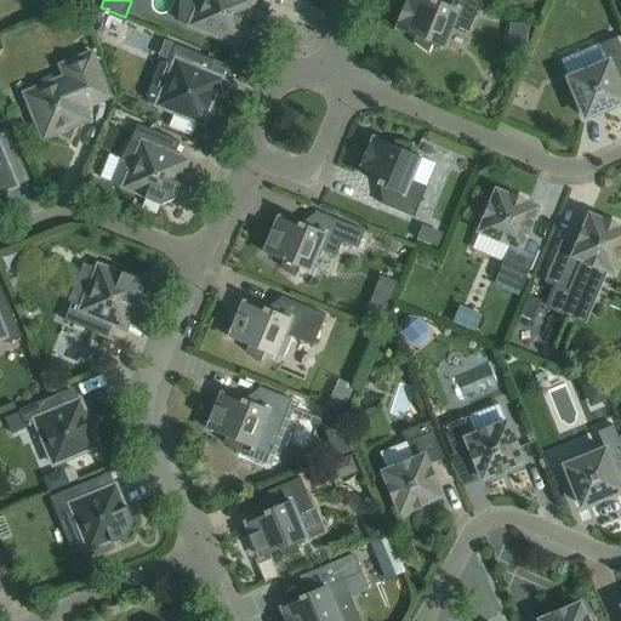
[(197,0),(186,28),(237,49),(244,30),(254,27),(250,17),(256,0),(197,0)]
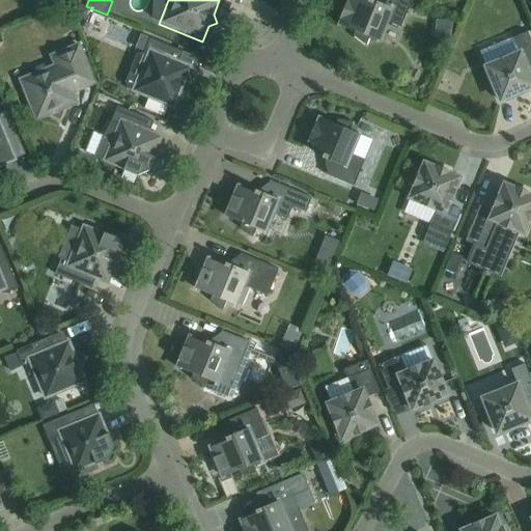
[(386,22),(400,28),(412,1),(409,0),(379,0),(378,3),(369,0),(367,0),(367,2),(361,0),(350,0),(339,26),(355,32),(353,36),(366,47),(369,38),(378,42),(386,22)]
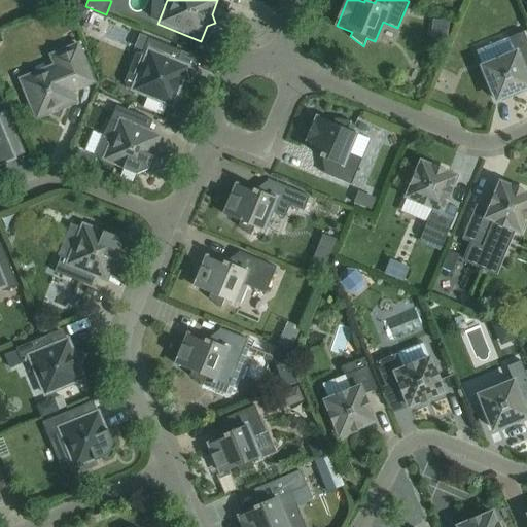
[(83,21),(88,10),(78,7),(74,16),(83,21)]
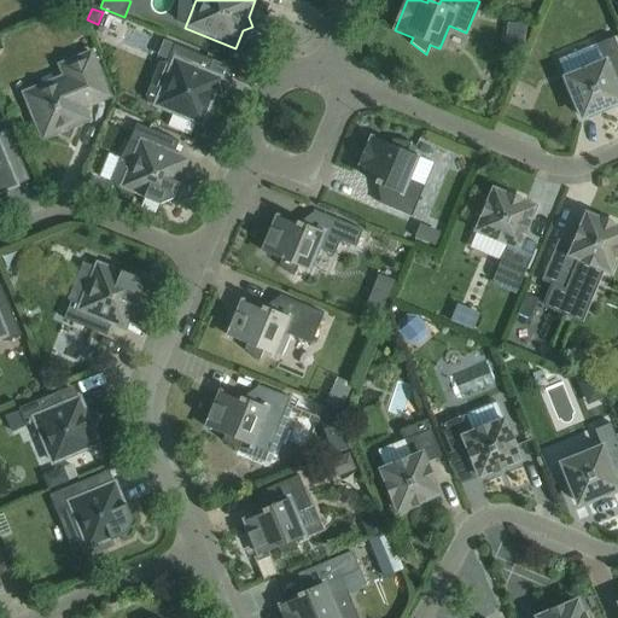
[(604,58),(587,65),(581,68),(560,76),(579,123),(617,108),(617,48),(613,38),(598,44),(604,58)]
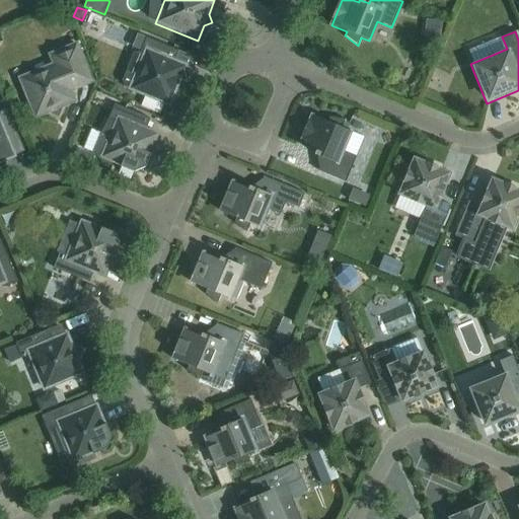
[(174,50),(146,38),(140,53),(142,54),(136,70),(129,68),(124,70),(120,79),(123,84),(129,87),(127,90),(170,107),(176,92),(184,89),(181,80),(188,65),(170,58),(174,50)]
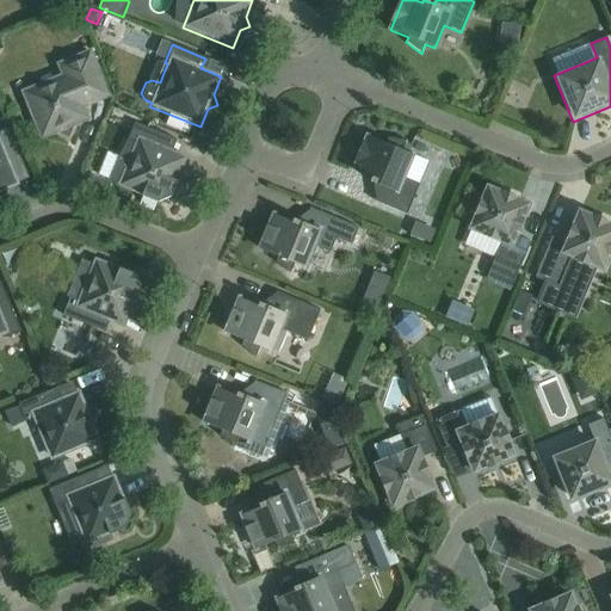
[(68,137),(73,128),(91,121),(84,104),(110,93),(92,49),(55,63),(60,74),(19,91),(41,142),(59,134),(68,137)]
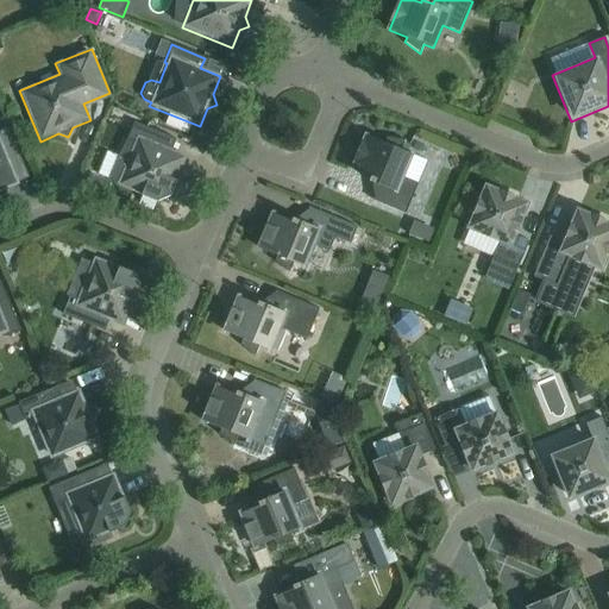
[(135,143),(118,186),(157,202),(170,196),(187,157),(168,149),(171,138),(135,123),(127,139),(135,143)]
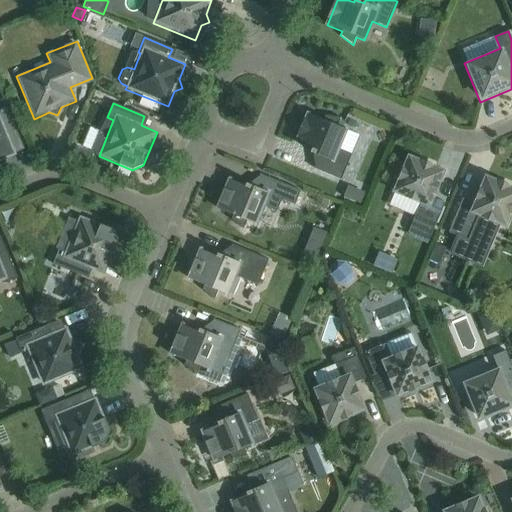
[(0,164),(1,162),(17,156),(11,142),(19,138),(6,108),(0,110),(0,164)]
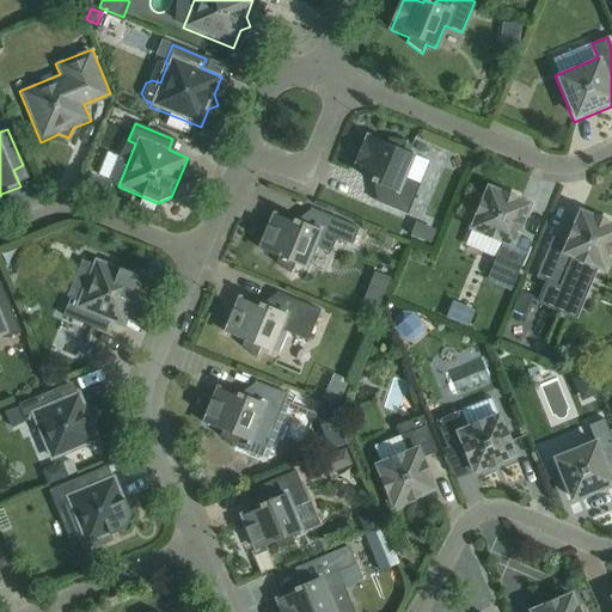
[(403,178),(412,155),(403,151),(407,141),(389,139),(386,145),(368,136),(354,171),(372,178),(371,182),(381,187),(375,202),(408,215),(420,184),(403,178)]
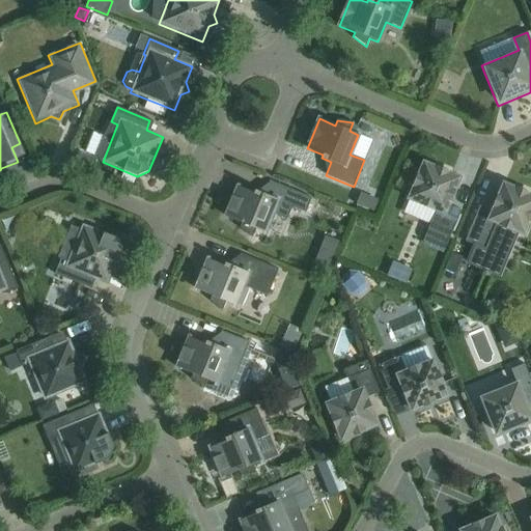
[(463,176),(422,160),(406,200),(435,213),(424,236),(446,246),(460,211),(450,206),(463,176)]
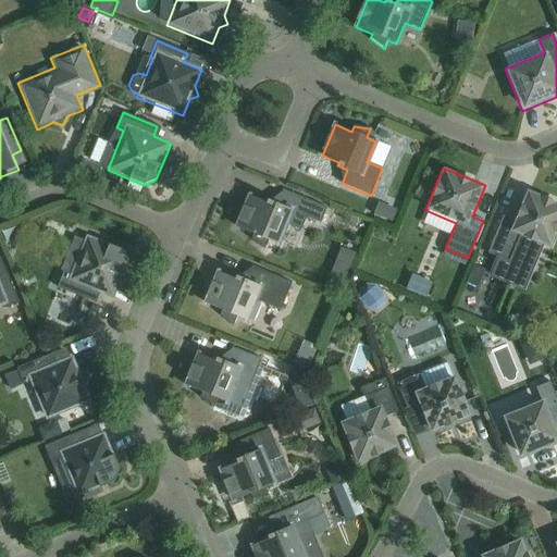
[(320,223),(326,208),(283,189),(277,203),(268,200),(265,203),(249,196),(237,227),(254,234),(251,239),(264,249),(269,240),(277,244),(285,224),(300,230),(306,218),(320,223)]
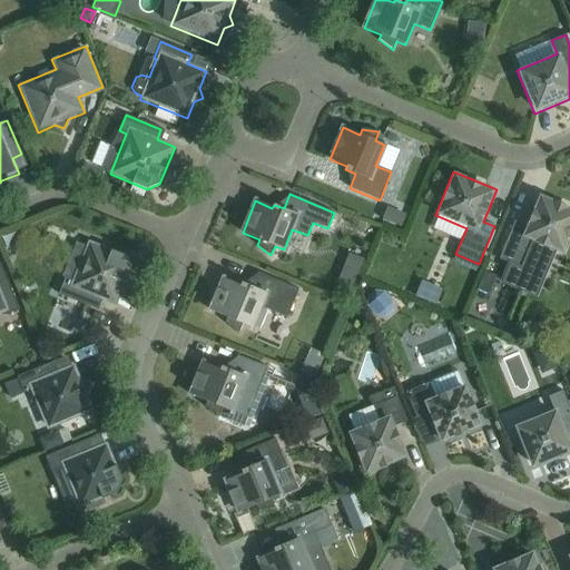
[(510,271),(540,283),(554,251),(564,254),(569,239),(569,207),(539,195),(526,226),(514,222),(499,259),(512,265),(510,271)]
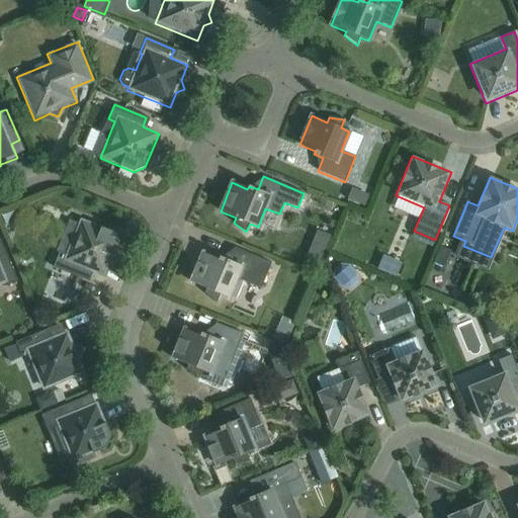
[(352,188),(347,199),(364,206),(369,195),(352,188)]
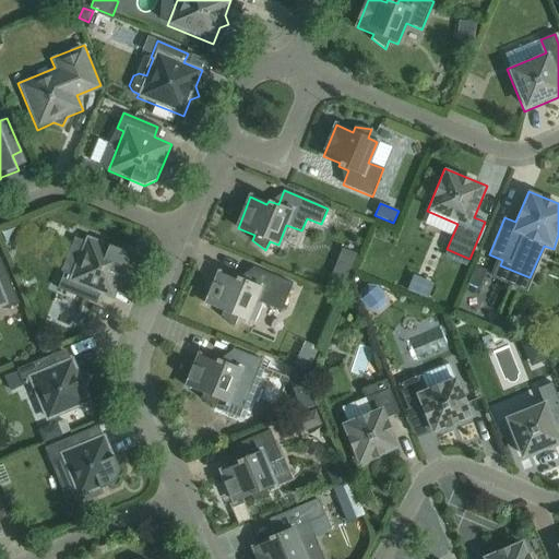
[(63,273),(57,288),(92,302),(96,294),(114,300),(129,263),(123,251),(86,236),(70,275),(63,273)]
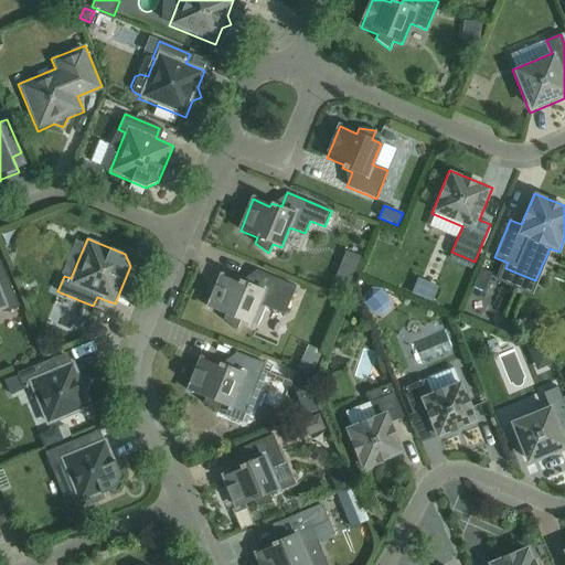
[(258,305),(284,316),(296,287),(255,270),(249,285),(240,280),(238,284),(222,276),(209,308),(225,315),(223,320),(236,330),(241,321),(249,324),(258,305)]
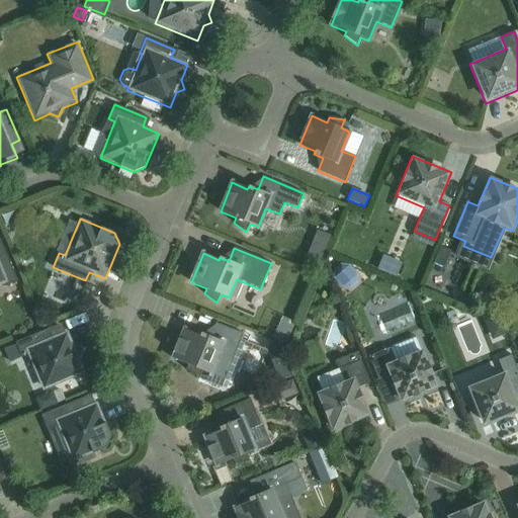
[(443,285),(450,252),(431,248),(423,280),(443,285)]
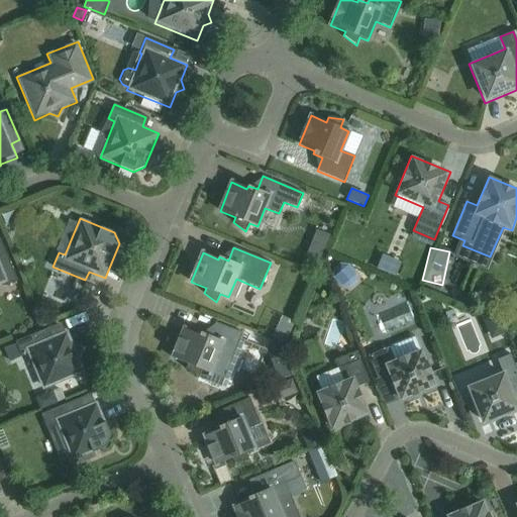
[(0,285),(2,285),(3,287),(17,281),(6,252),(0,254),(0,285)]
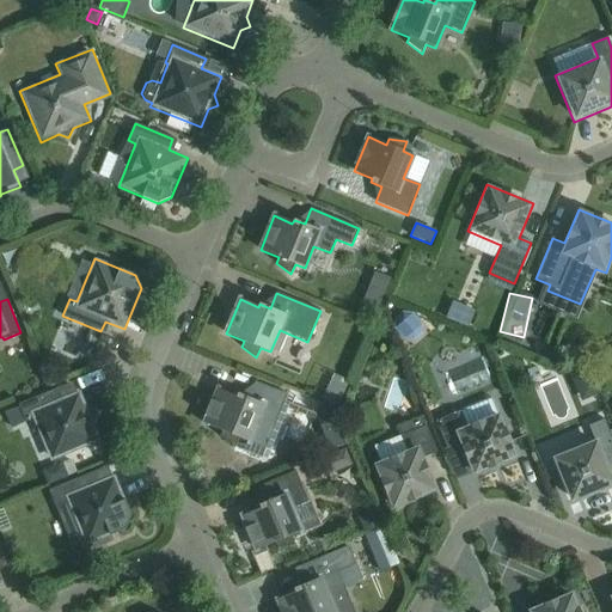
[(548,378),(533,383),(542,414),(556,410),(548,378)]
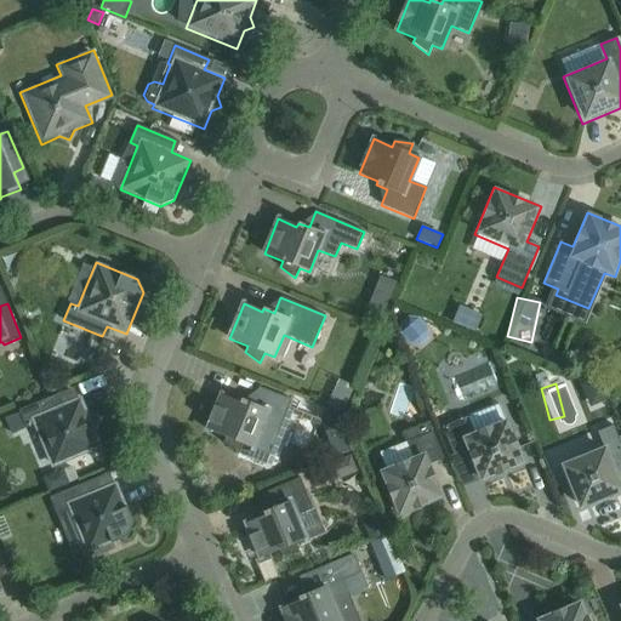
[(239,403),(221,396),(208,429),(226,438),(223,443),(238,454),(243,444),(252,449),(261,426),(278,433),(291,400),(258,387),(252,404),(241,399),(239,403)]
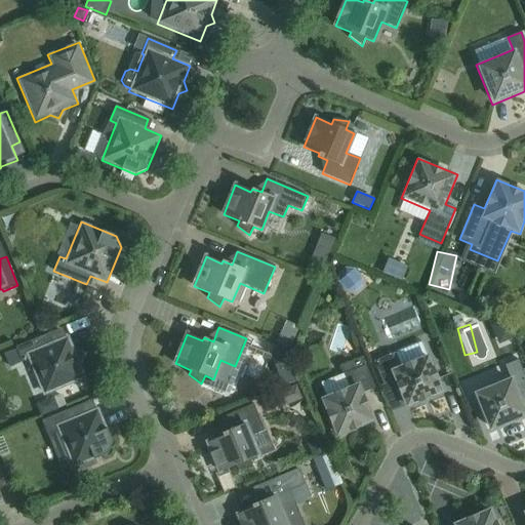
[(71,350),(63,328),(15,348),(22,362),(31,358),(44,393),(83,377),(78,367),(83,355),(71,350)]
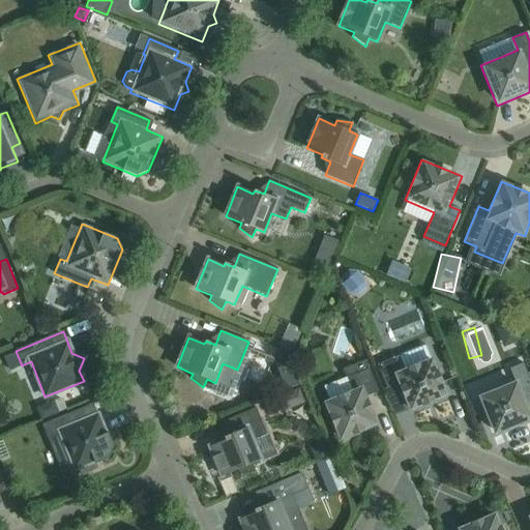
[(278,348),(274,358),(289,352),(278,348)]
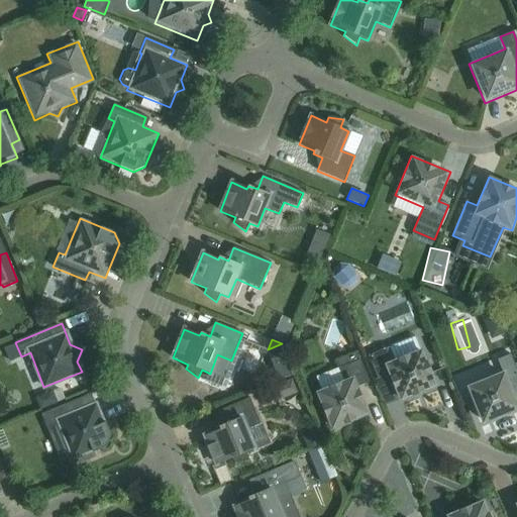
[(9,362),(21,356),(16,344),(4,349),(9,362)]
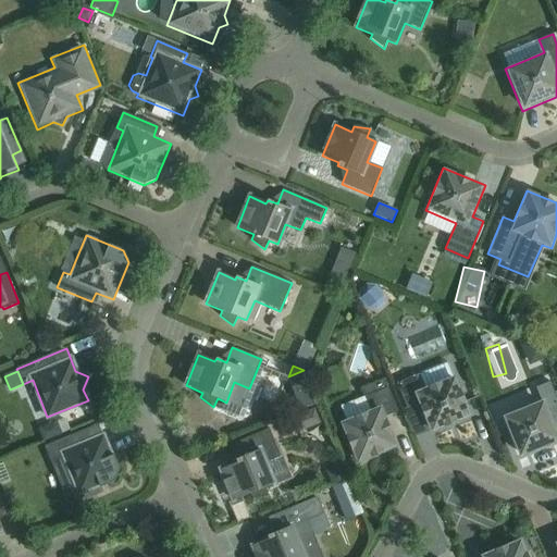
[(418,404),(431,433),(471,417),(455,376),(424,388),(419,374),(396,383),(407,408),(418,404)]
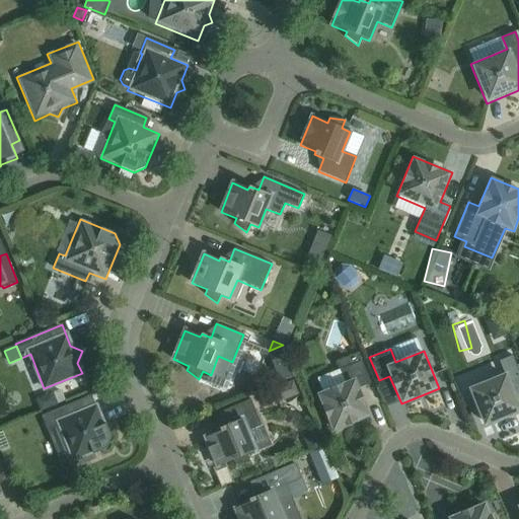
[(317,394),(332,432),(371,417),(359,388),(370,384),(358,353),(337,362),(345,382),(317,394)]
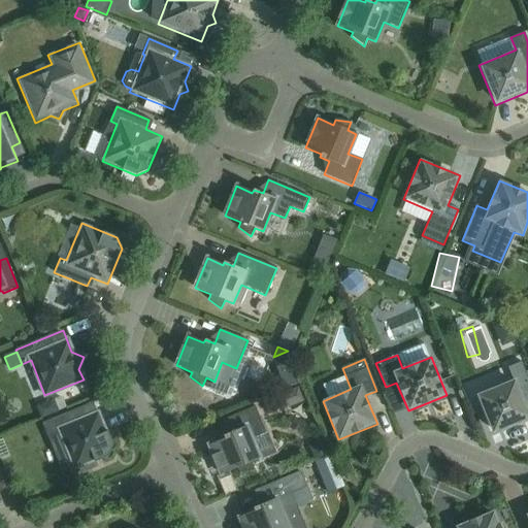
[(527,378),(521,362),(507,368),(513,380),(498,386),(498,385),(493,387),(493,388),(475,395),(492,434),(527,420),(527,378)]
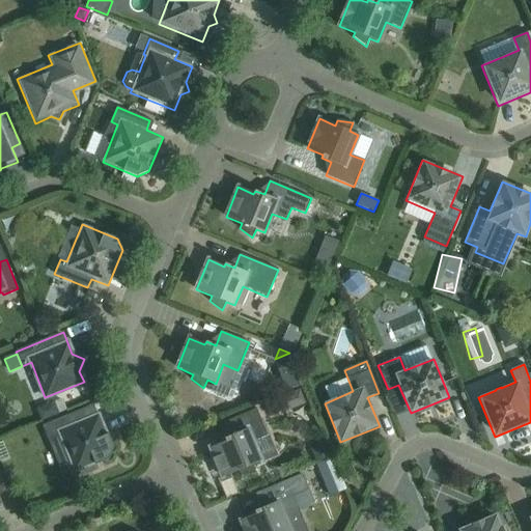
[(59,414),(54,401),(36,409),(40,420),(59,414)]
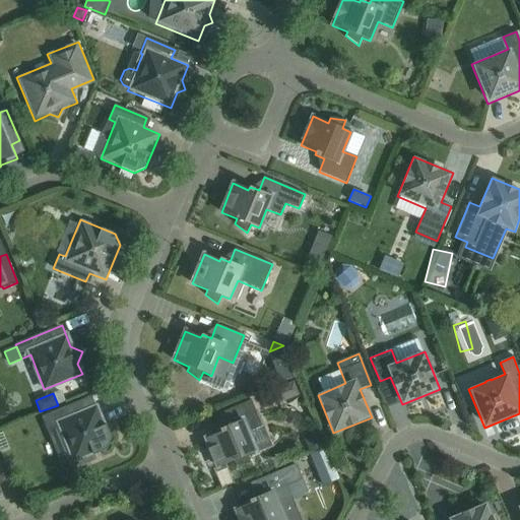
[(206,439),(218,467),(234,461),(236,466),(251,463),(248,455),(256,452),(248,433),(262,427),(251,400),(223,411),(230,426),(220,429),(221,432),(206,439)]
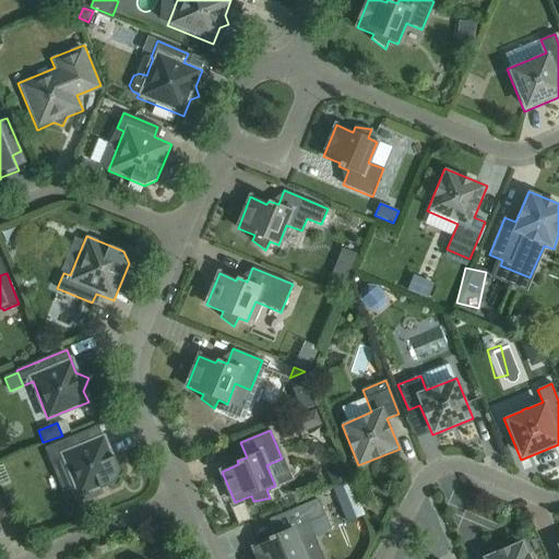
[(115,484),(120,472),(105,435),(86,441),(83,432),(45,449),(51,464),(61,460),(78,499),(115,484)]
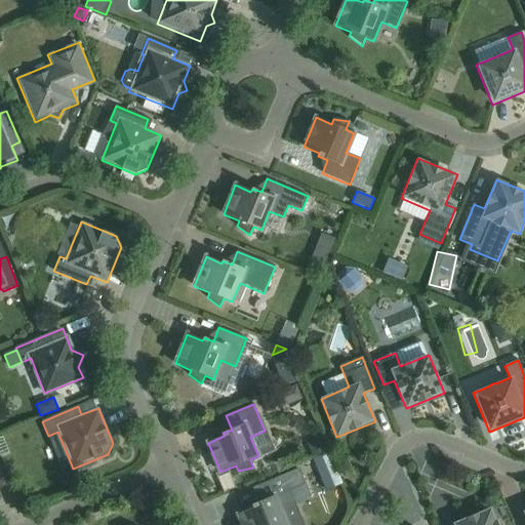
[(328,452),(322,437),(307,443),(313,458),(328,452)]
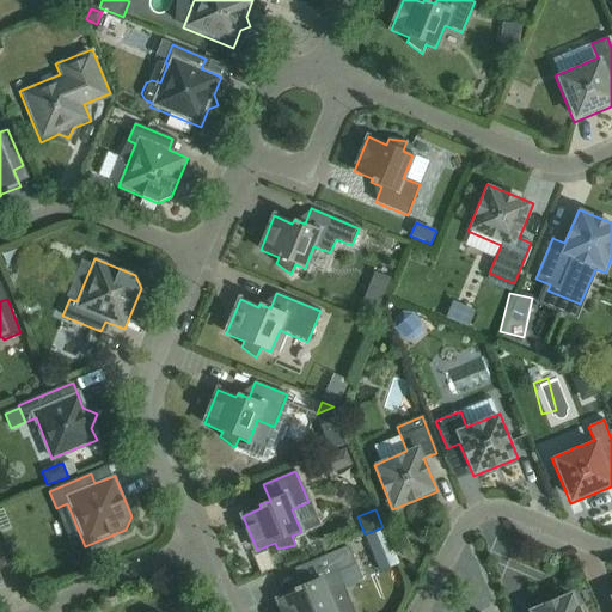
[(399,564),(384,527),(363,536),(379,573),(399,564)]
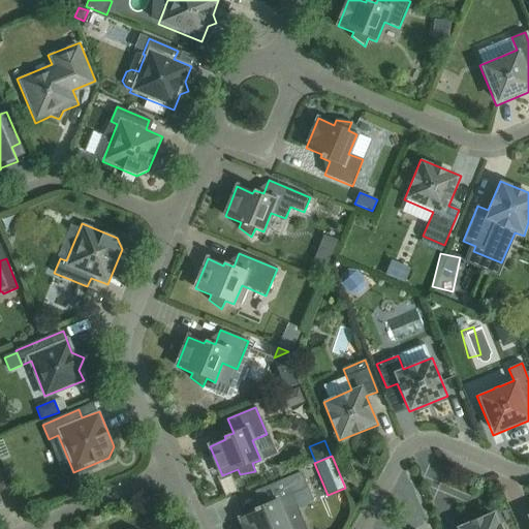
[(288,528),(282,512),(297,506),(291,495),(307,488),(301,473),(257,491),(263,505),(254,508),(255,511),(240,519),(244,528),(288,528)]
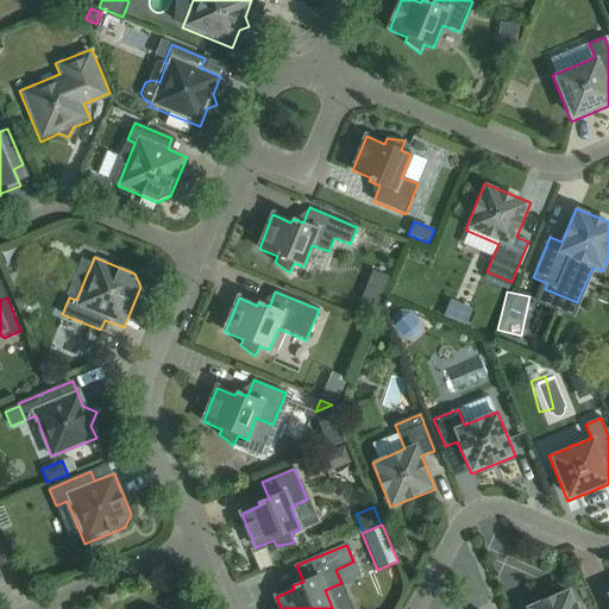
[(577,608),(570,589),(525,608),(526,608),(577,608)]
